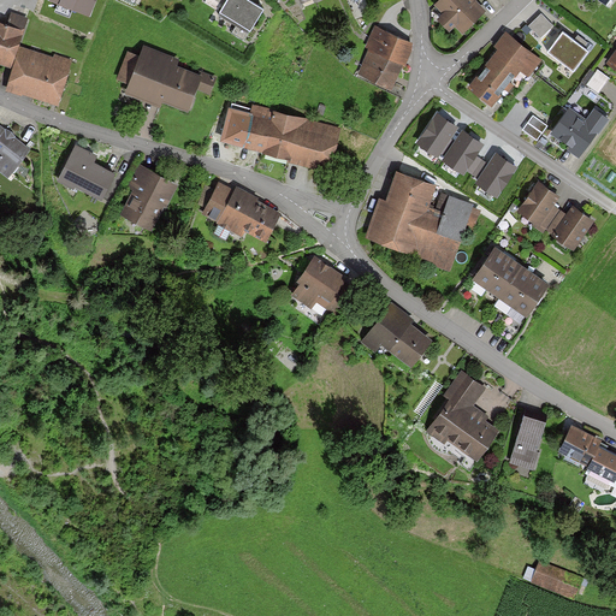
[(51,0),(60,4),(57,11),(70,17),(72,10),(90,18),(98,0),(51,0)]
